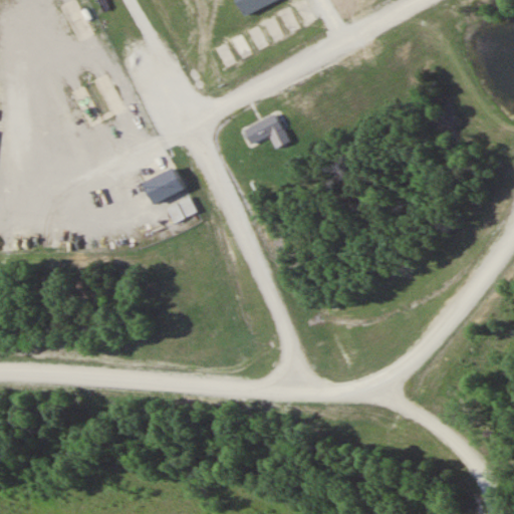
[(234,20),(227,8),(219,13),(226,24),(234,20)]
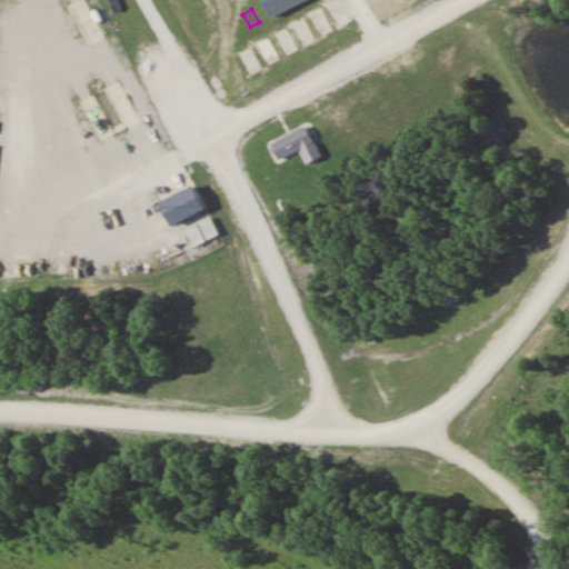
[(321,37),(332,32),(322,9),(312,13),(321,37)]
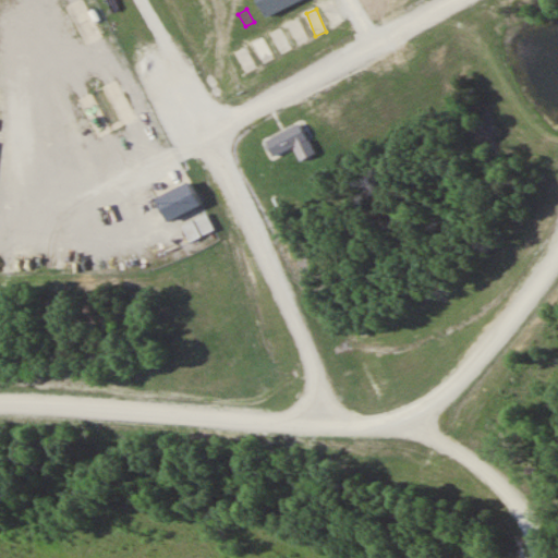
[(286,22),(300,46),(311,39),(296,15),(286,22)]
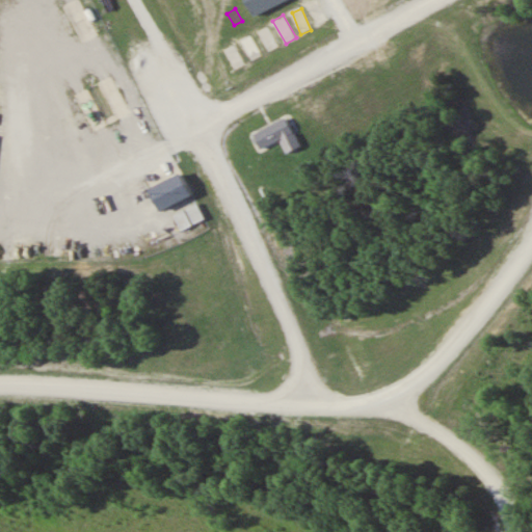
[(256,33),(271,52),(281,45),(265,26),(256,33)]
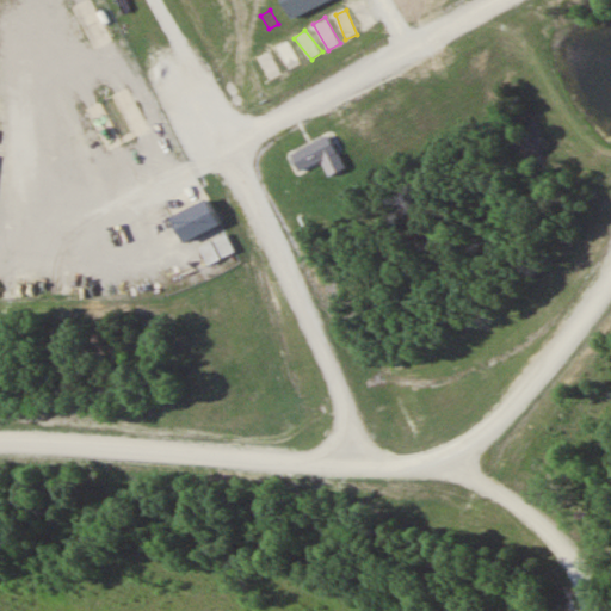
[(290,71),(302,63),(288,38),(275,45),(290,71)]
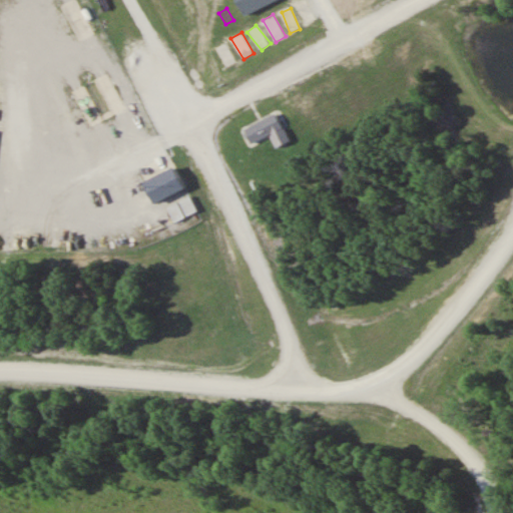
[(225,69),(236,63),(226,41),(215,46),(225,69)]
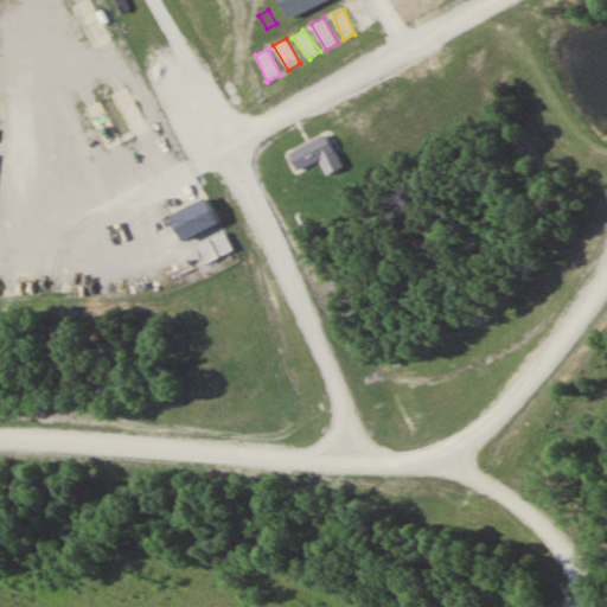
[(287,151),(296,171),(320,160),(326,173),(344,166),(328,133),(287,151)]
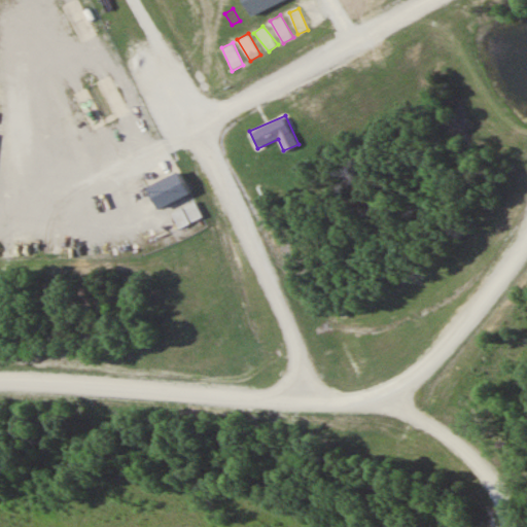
[(189,196),(180,172),(147,184),(156,208),(189,196)]
